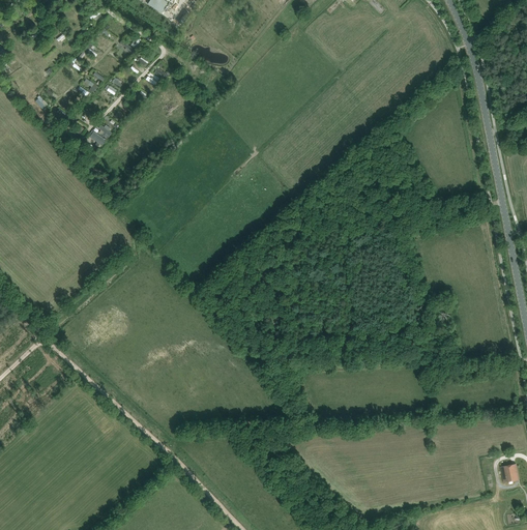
[(156,15),(164,4),(157,0),(147,0),(144,6),(156,15)]
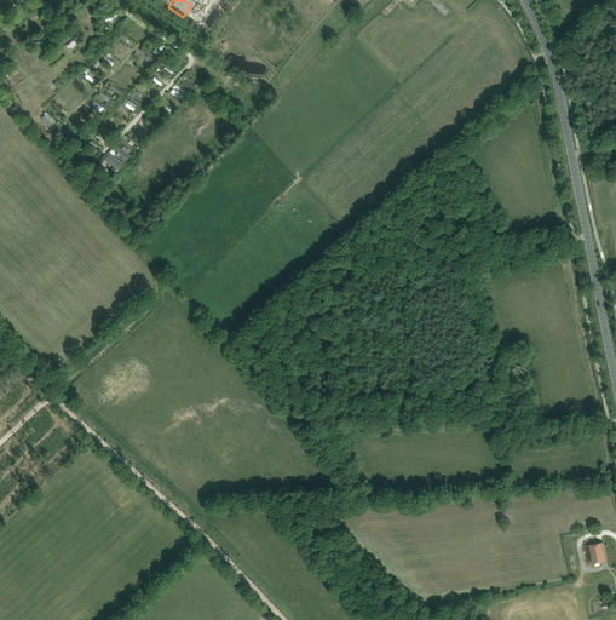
[(69,13),(74,9),(70,4),(64,9),(69,13)]
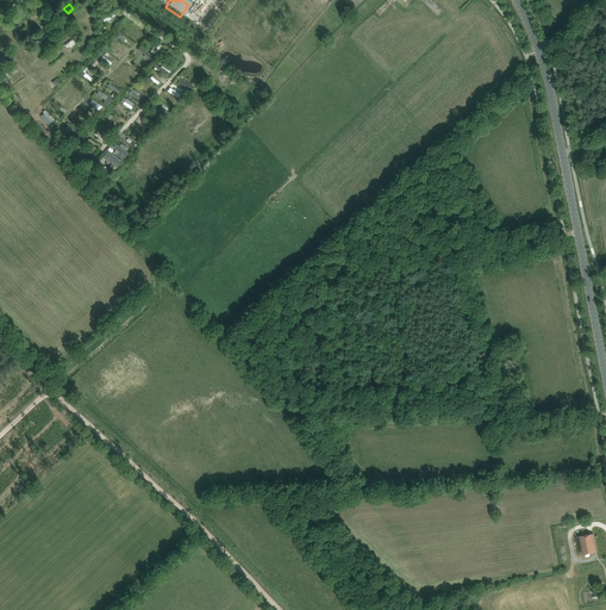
[(113,12),(102,19),(106,23),(116,14),(113,12)]
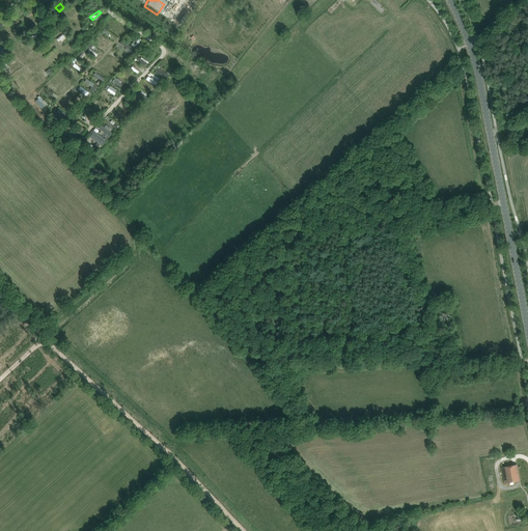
[(117,35),(120,32),(111,26),(109,29),(117,35)]
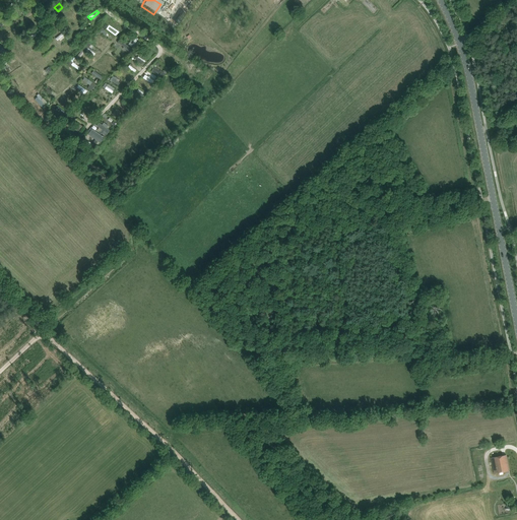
[(101,31),(99,34),(105,40),(107,37),(101,31)]
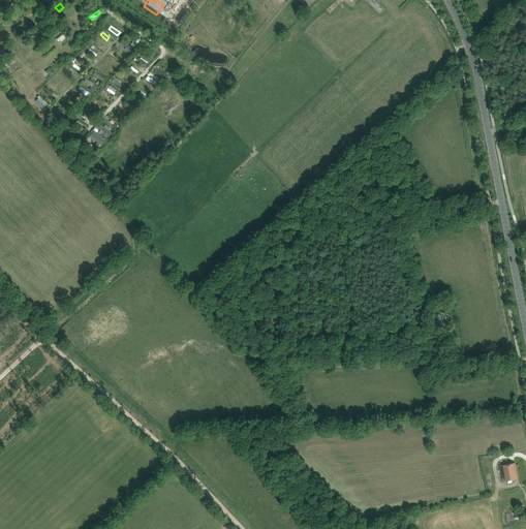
[(65,33),(57,38),(60,44),(68,39),(65,33)]
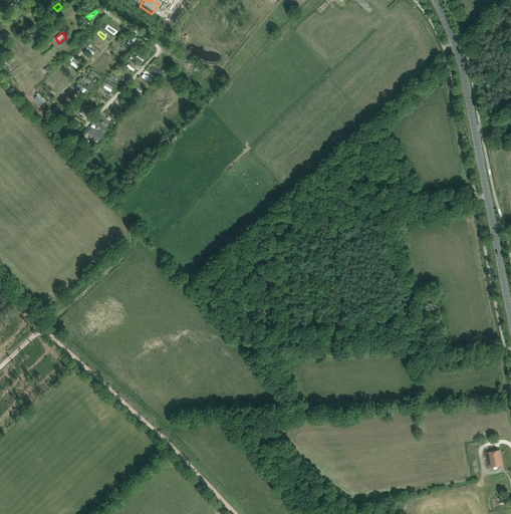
[(131,37),(125,42),(131,46),(135,41),(131,37)]
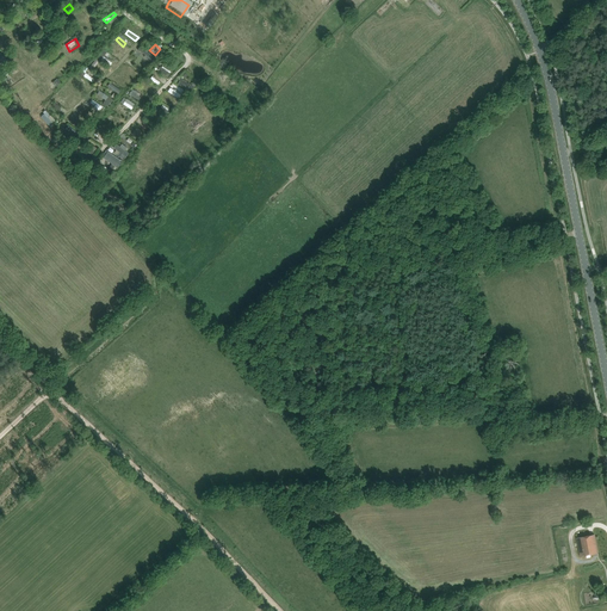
[(140,45),(137,49),(152,60),(154,55),(140,45)]
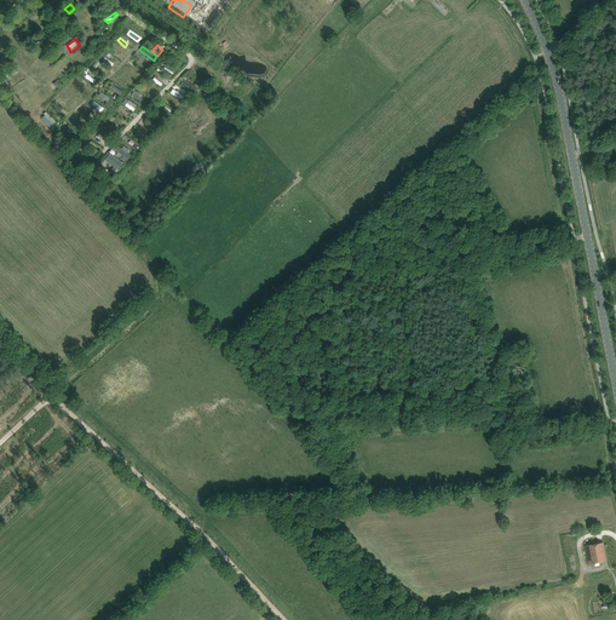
[(114,61),(110,57),(113,56),(107,50),(99,57),(110,68),(120,59),(117,57),(114,61)]
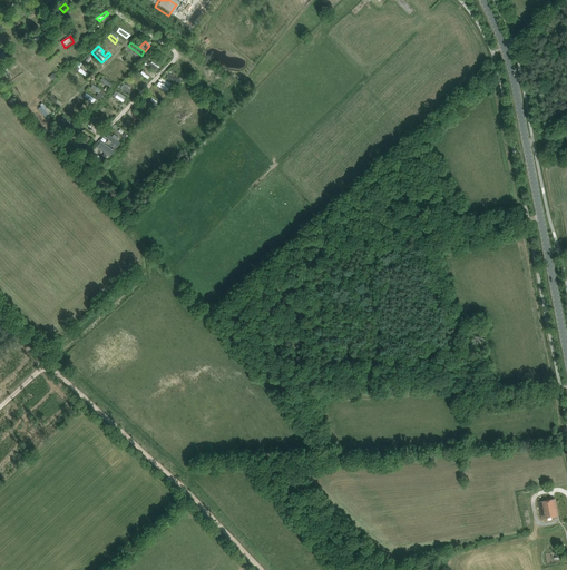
[(88,64),(94,56),(90,52),(85,60),(88,64)]
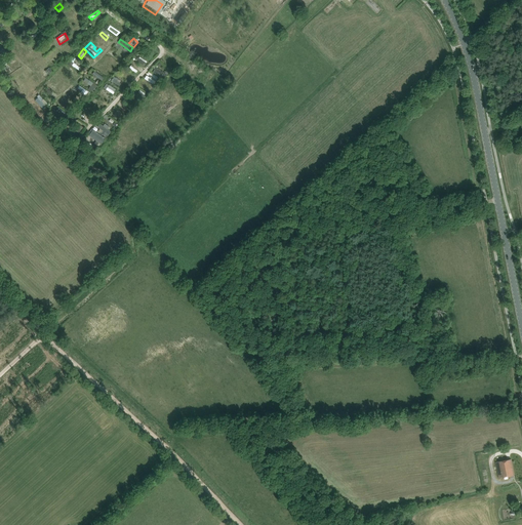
[(136,59),(144,64),(147,61),(139,55),(136,59)]
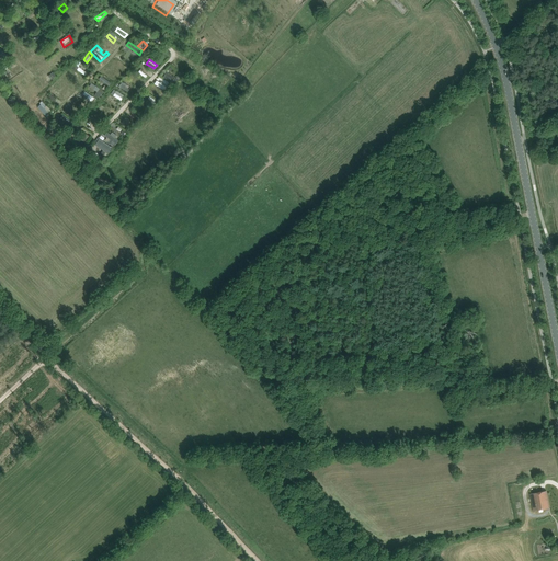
[(114,77),(117,75),(109,66),(105,69),(114,77)]
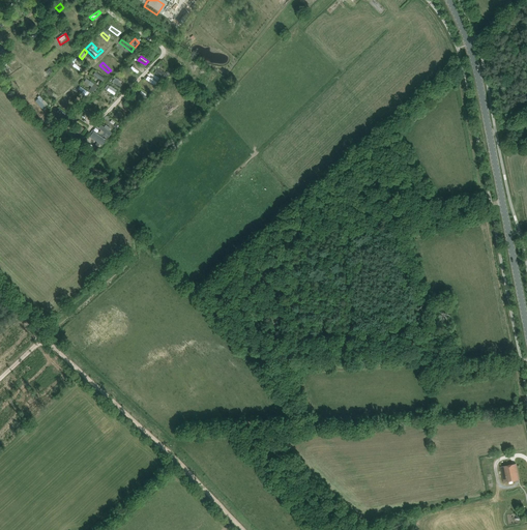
[(154,70),(164,79),(168,74),(157,66),(154,70)]
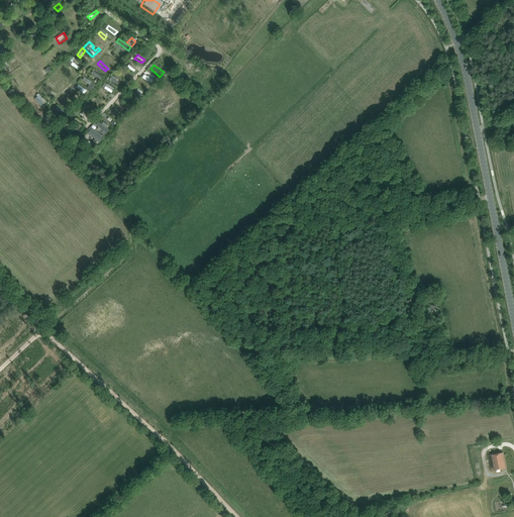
[(36,79),(52,69),(49,66),(44,69),(43,68),(33,74),(36,79)]
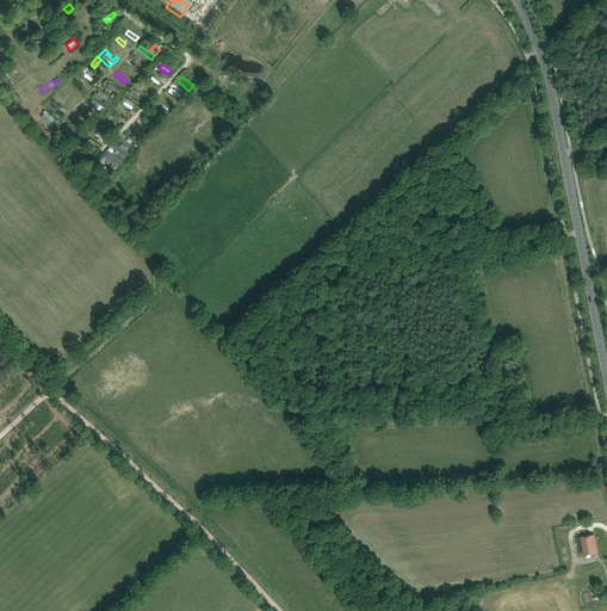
[(107,87),(121,93),(122,88),(110,82),(107,87)]
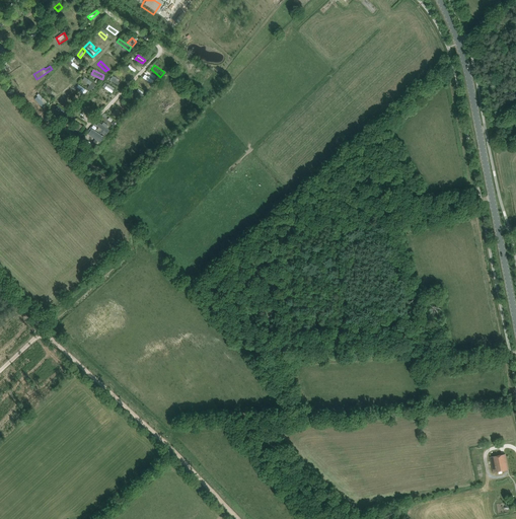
[(154,83),(155,79),(144,74),(142,78),(154,83)]
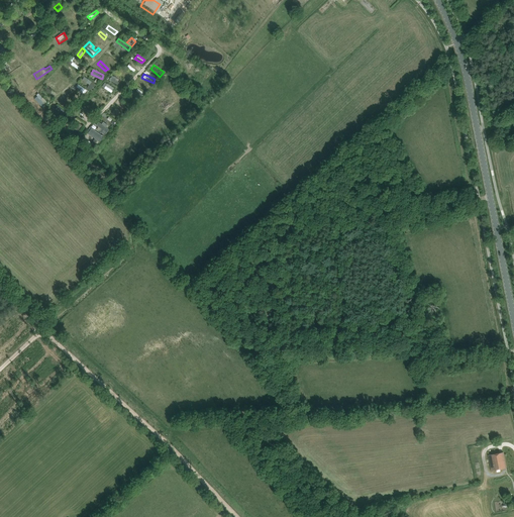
[(109,80),(117,84),(120,79),(112,75),(109,80)]
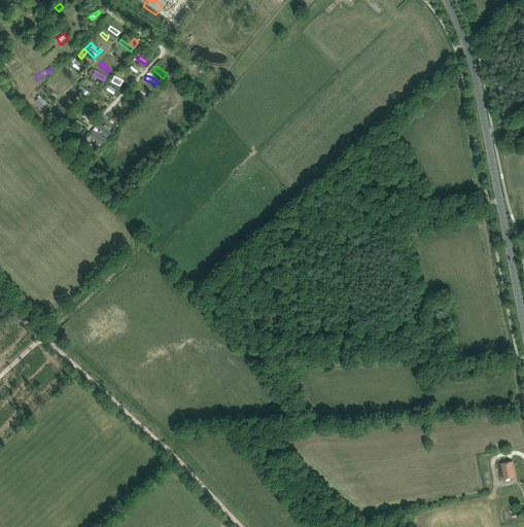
[(32,77),(24,85),(28,92),(37,83),(32,77)]
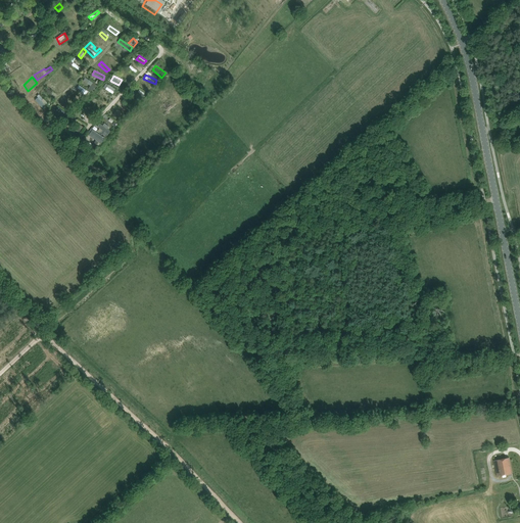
[(87,77),(84,80),(91,87),(94,83),(87,77)]
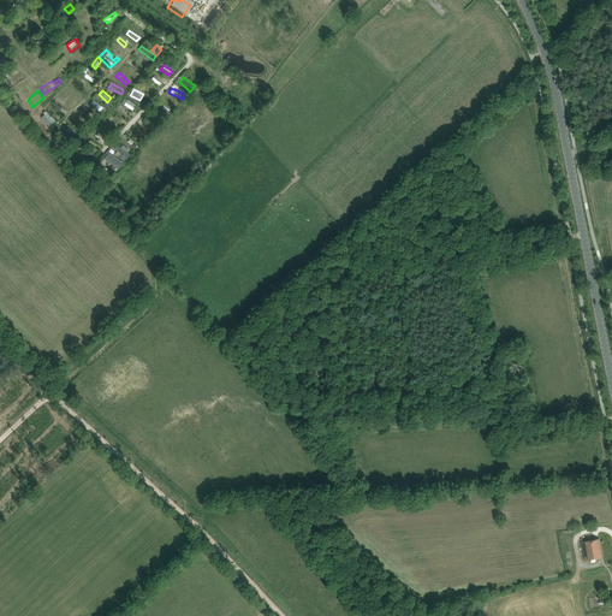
[(122,111),(125,106),(132,110),(136,105),(124,96),(117,107),(122,111)]
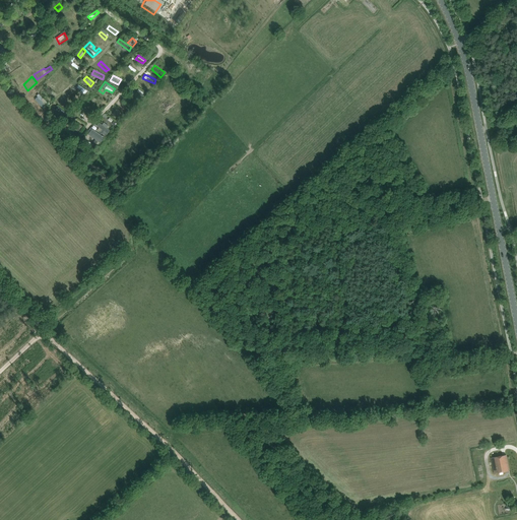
[(40,91),(36,94),(37,96),(36,98),(42,107),(47,104),(40,91)]
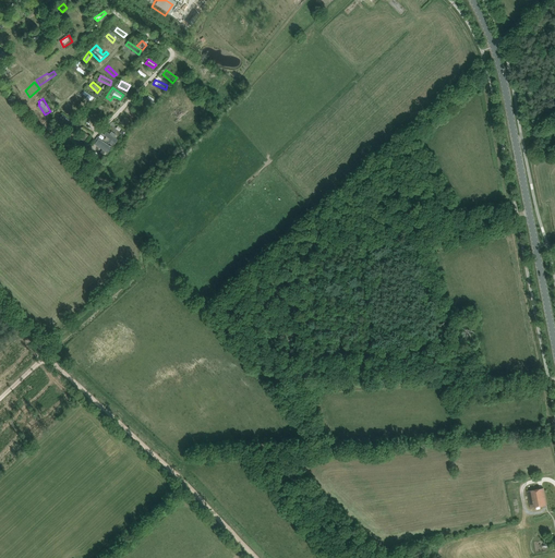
[(97,141),(95,144),(108,154),(112,148),(103,140),(105,136),(100,132),(95,138),(97,141)]
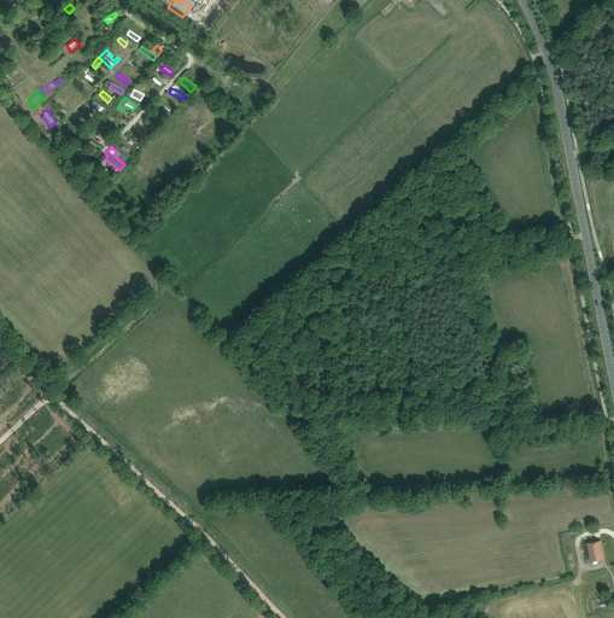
[(592,542),(579,544),(582,558),(583,564),(588,563),(602,560),(598,541),(592,542)]
